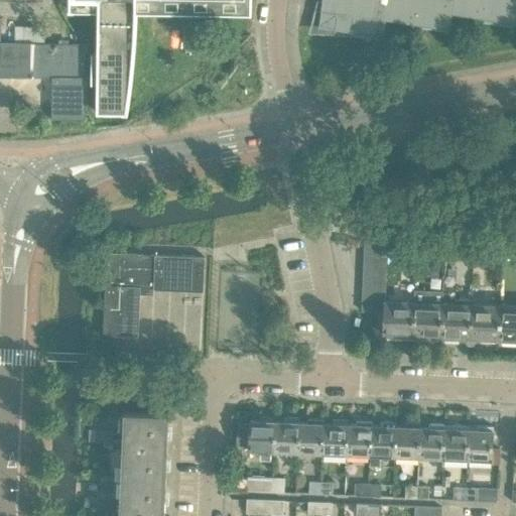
[(96,83),(96,112),(126,113),(130,79),(134,45),(135,11),(135,0),(68,0),(68,10),(97,10),(97,52),(90,52),(90,83),(96,83)]
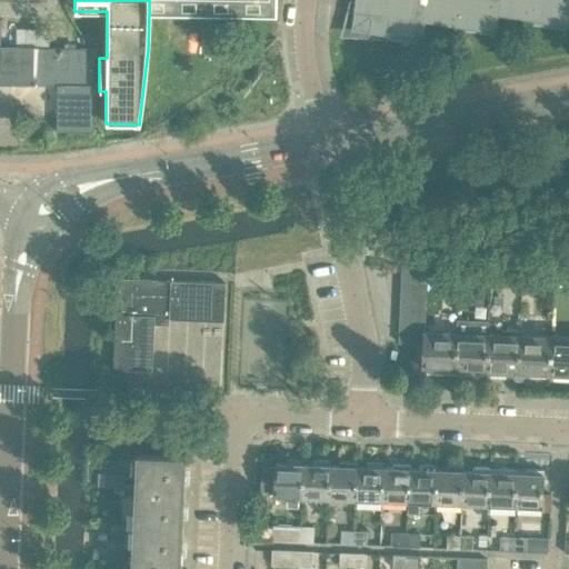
[(568,0),(355,0),(351,28),(422,39),(426,19),(497,30),(499,13),(567,25),(568,12),(568,0)]
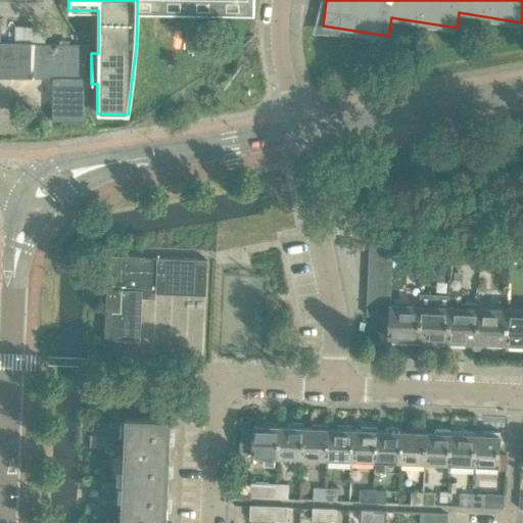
[(0,77),(52,78),(51,121),(86,121),(86,78),(85,78),(85,44),(52,44),(34,44),(34,43),(0,42),(0,77)]
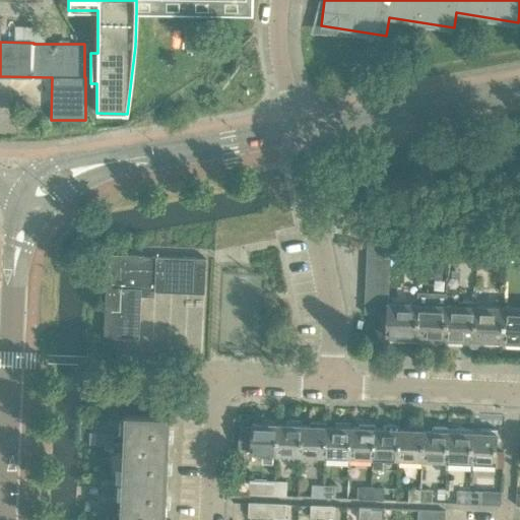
[(366,251),(389,252),(390,240),(367,239),(366,251)]
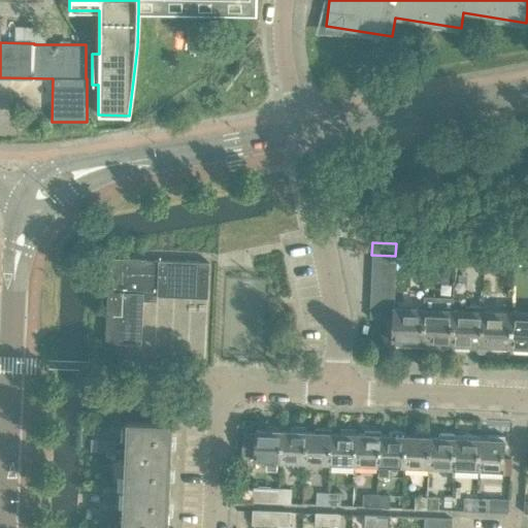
[(425,256),(426,244),(413,243),(411,255),(425,256)]
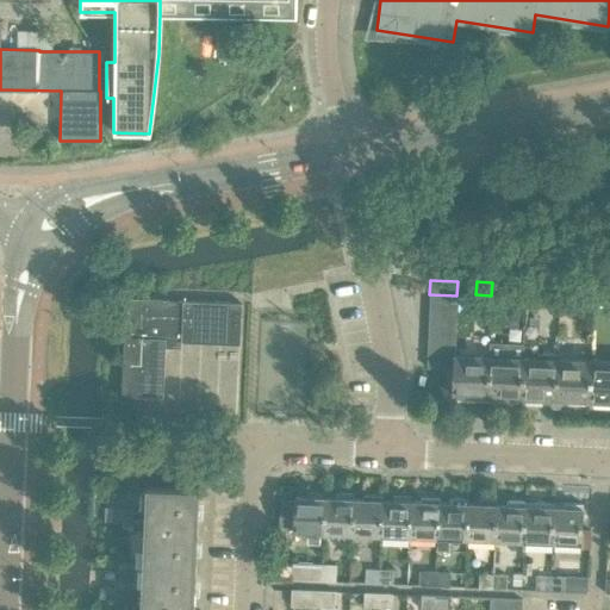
[(526,297),(527,284),(492,282),(491,296),(509,297),(509,303),(526,304),(526,297)]
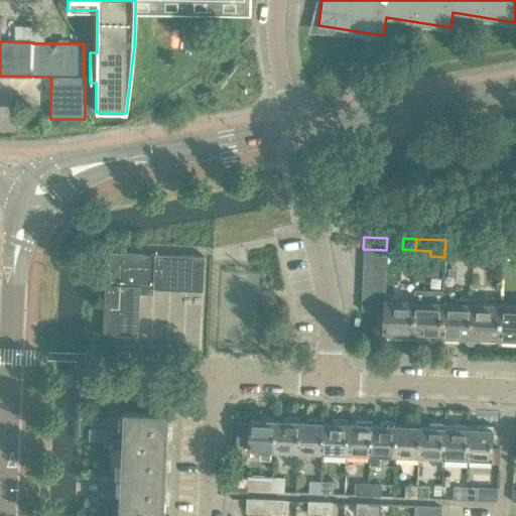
[(474,257),(474,241),(445,240),(444,251),(458,252),(474,257)]
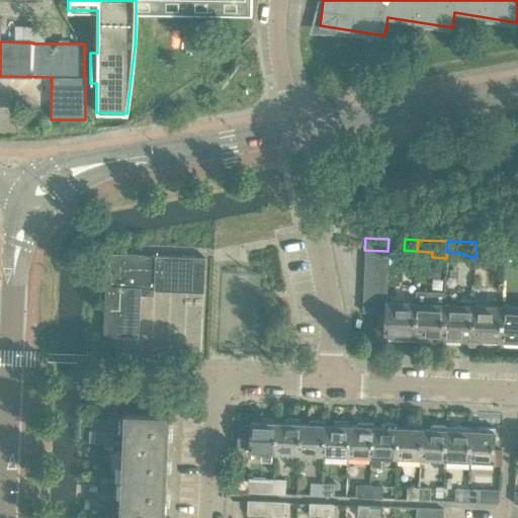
[(476,242),(476,258),(490,254),(505,255),(505,244),(476,242)]
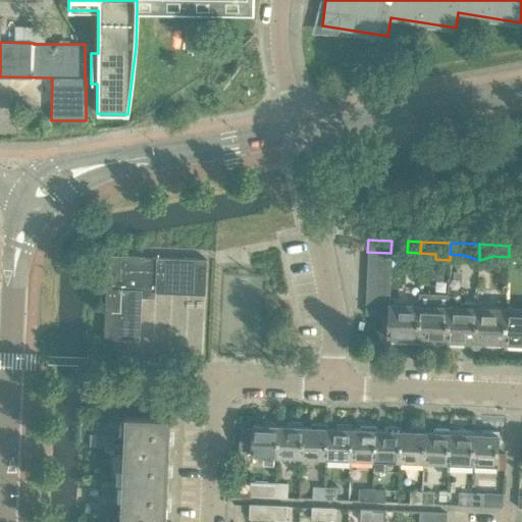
[(521,257),(521,249),(521,246),(509,246),(509,257),(521,257)]
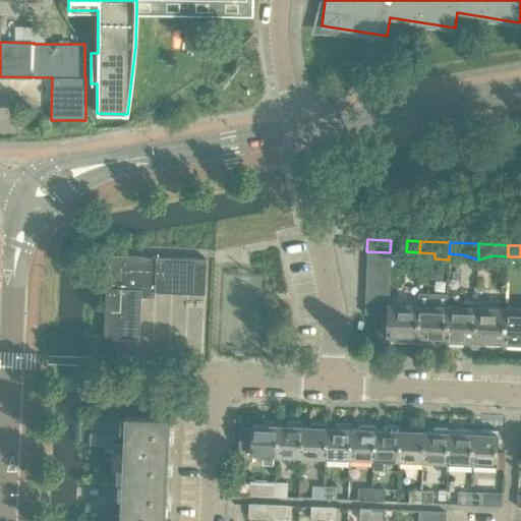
[(390,265),(390,252),(366,251),(366,264),(390,265)]
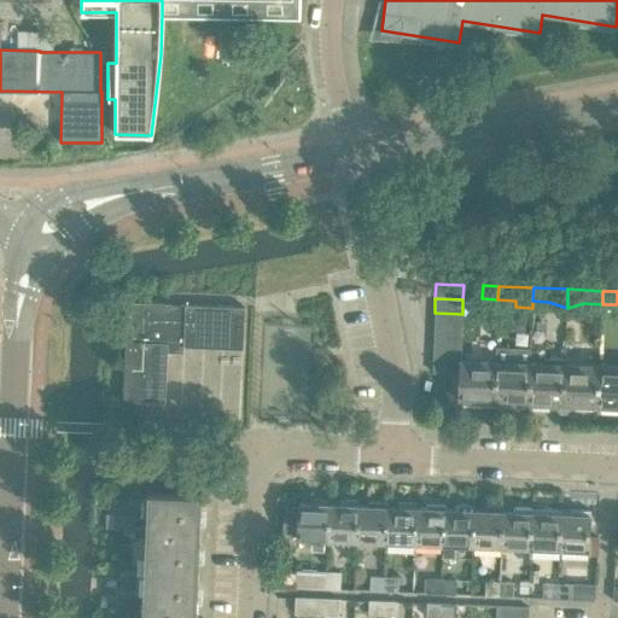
[(126,340),(123,400),(164,402),(167,351),(184,353),(184,345),(243,348),(244,307),(128,301),(127,322),(133,322),(132,340),(126,340)]
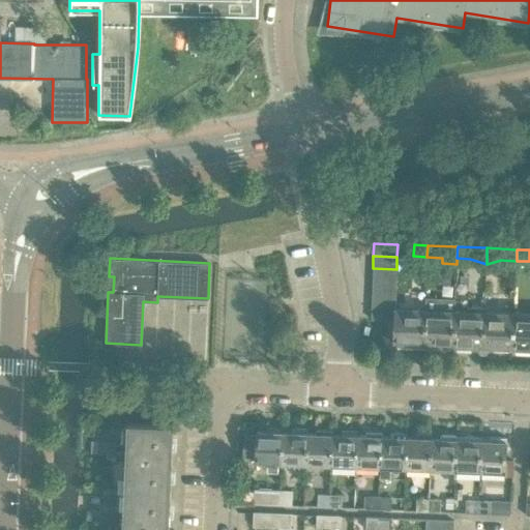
[(395,283),(396,269),(373,268),(372,282),(395,283)]
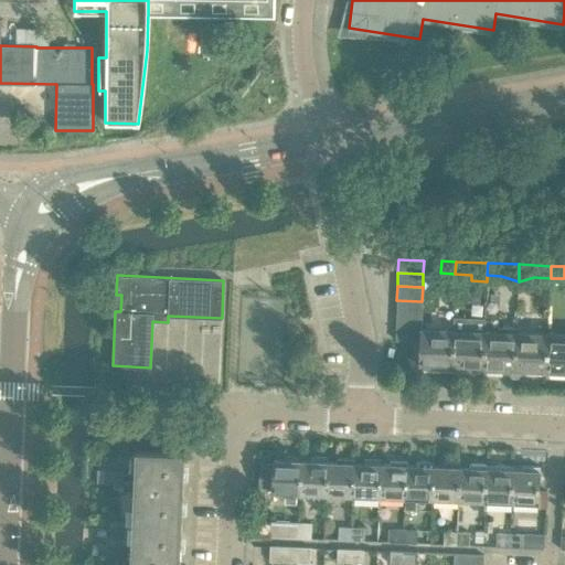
[(422,315),(422,301),(396,300),(396,313),(422,315)]
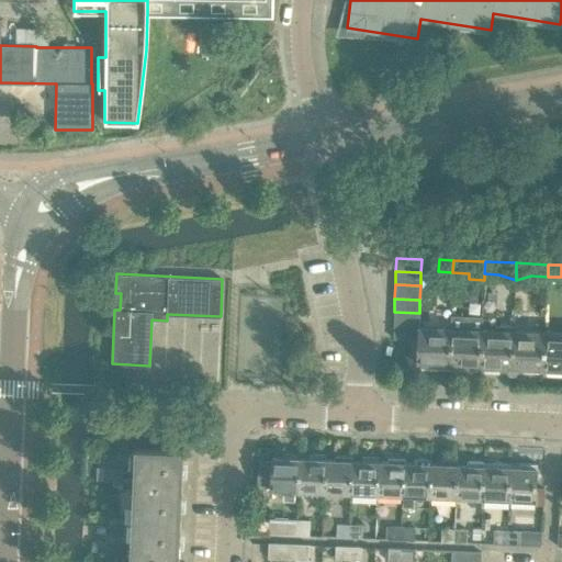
[(418,326),(418,325),(419,313),(394,312),(394,325),(418,326)]
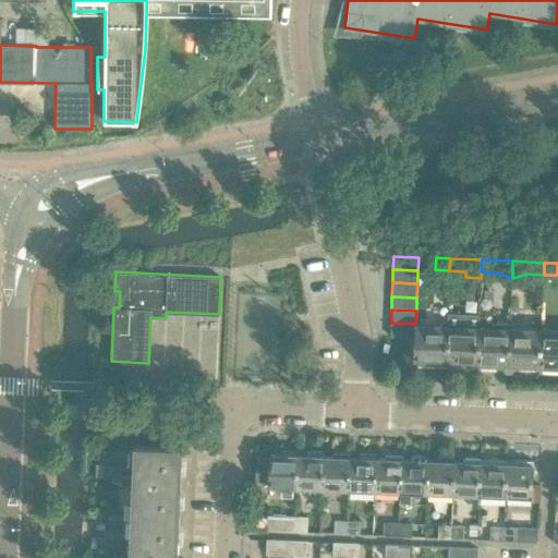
[(447,324),(446,363),(458,363),(458,366),(473,367),(473,364),(477,364),(478,325),(480,320),(480,314),(449,313),(448,324),(447,324)]
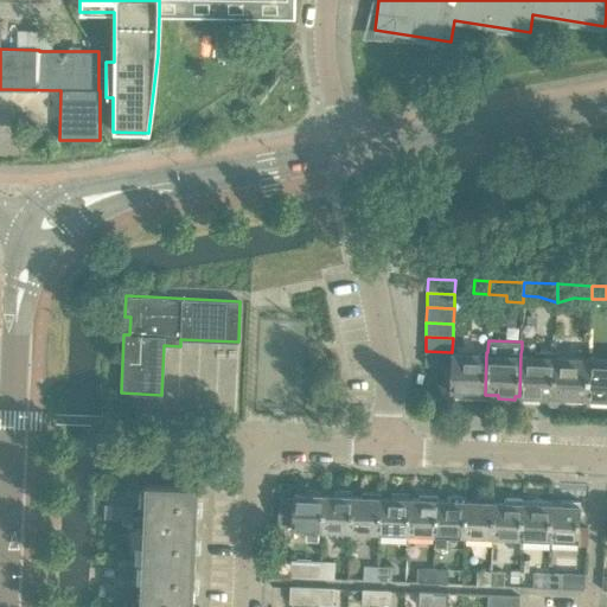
[(452,366),(452,352),(426,351),(425,366),(452,366)]
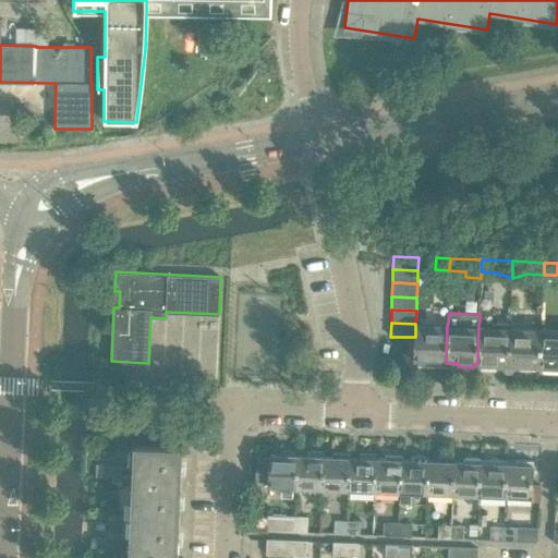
[(415,337),(414,362),(419,362),(419,365),(434,366),(434,363),(446,363),(447,324),(415,323),(415,324),(415,337)]
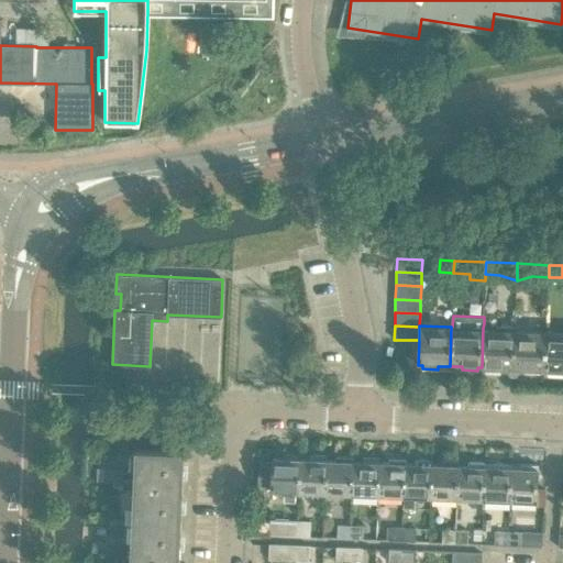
[(483,328),(482,367),(485,367),(485,371),(500,372),(500,368),(514,368),(515,329),(514,329),(514,327),(496,326),(496,329),(483,328)]
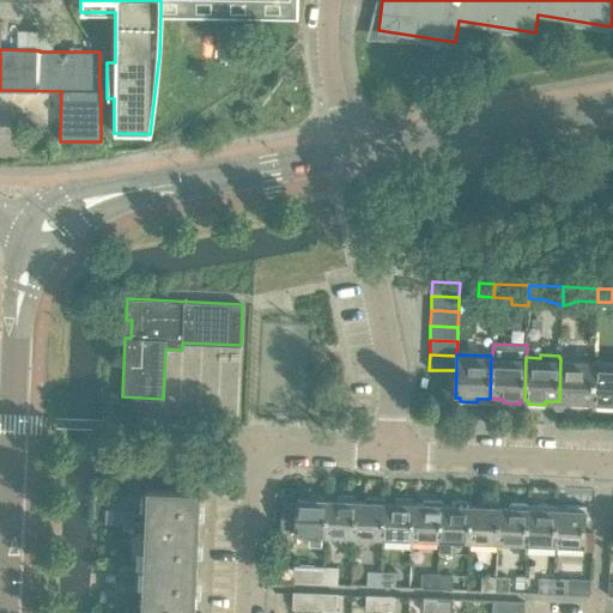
[(560,358),(559,401),(571,402),(571,406),(588,406),(589,402),(593,402),(595,359),(560,358)]
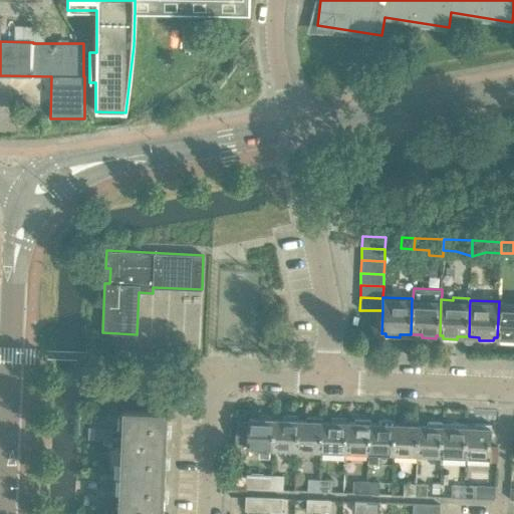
[(513,301),(499,301),(497,337),(500,337),(500,340),(513,340),(513,301)]
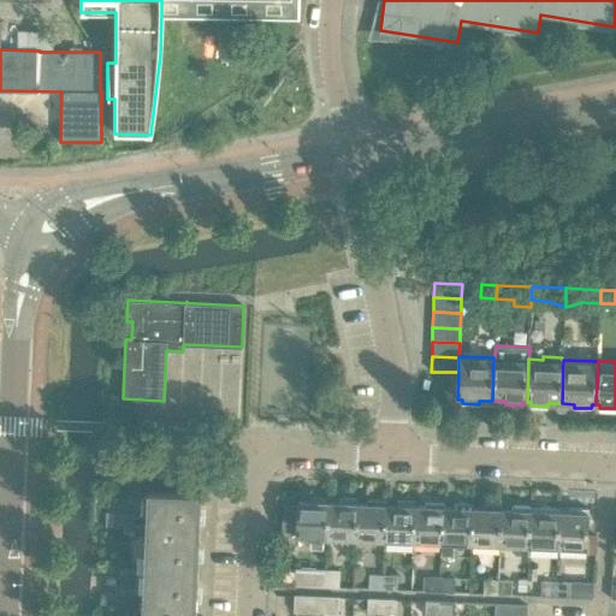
[(158,449),(157,472),(178,473),(178,450),(158,449)]
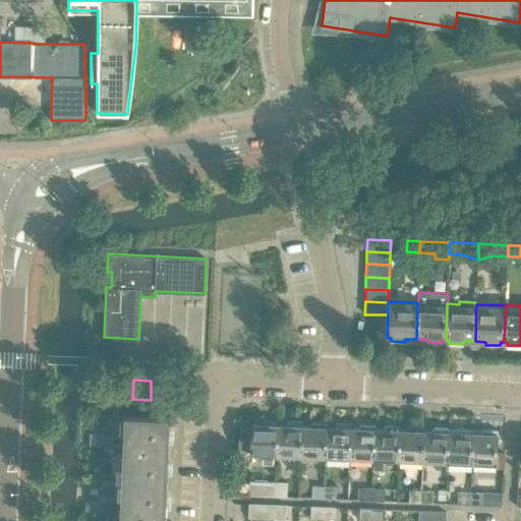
[(165,520),(170,416),(125,414),(120,520),(165,520)]
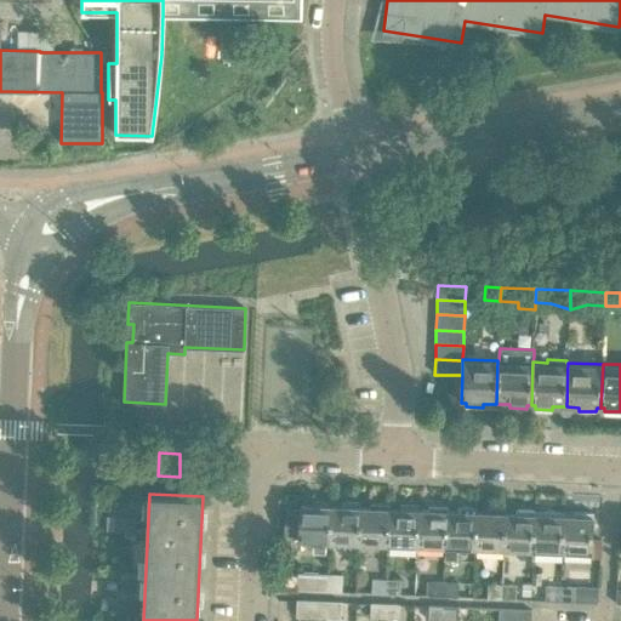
[(328,542),(330,502),(301,501),(300,511),(286,511),(285,536),(300,536),(300,541),(328,542)]
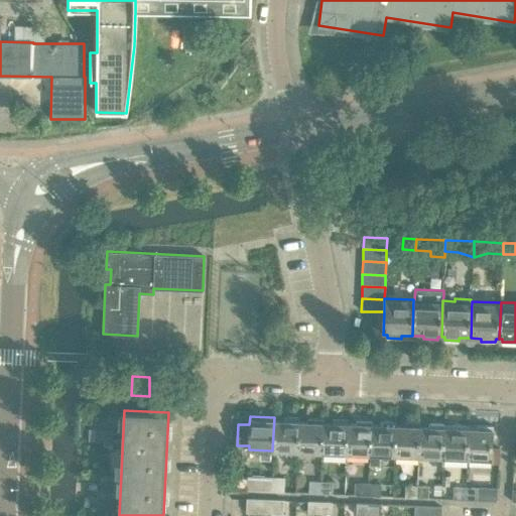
[(296,452),(298,418),(274,417),(272,450),(296,452)]
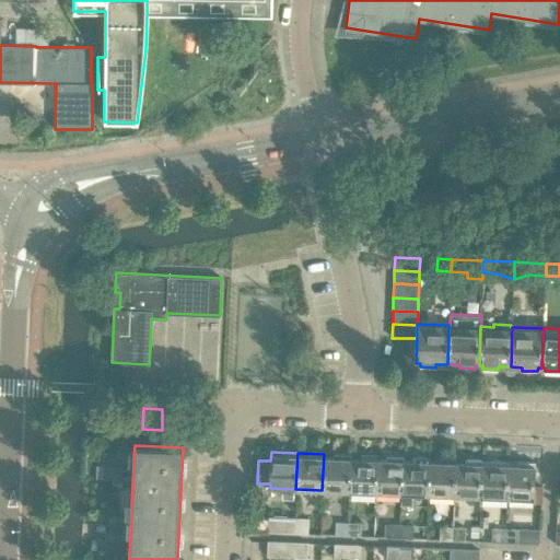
[(349,491),(350,454),(324,454),(322,490),(349,491)]
